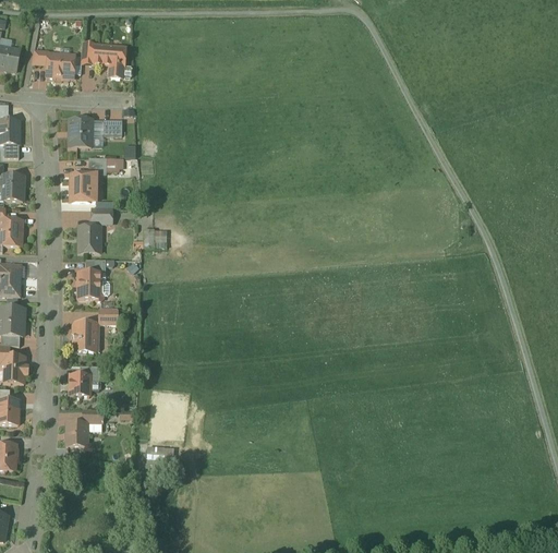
[(0,24),(8,27),(10,17),(0,14),(0,24)]
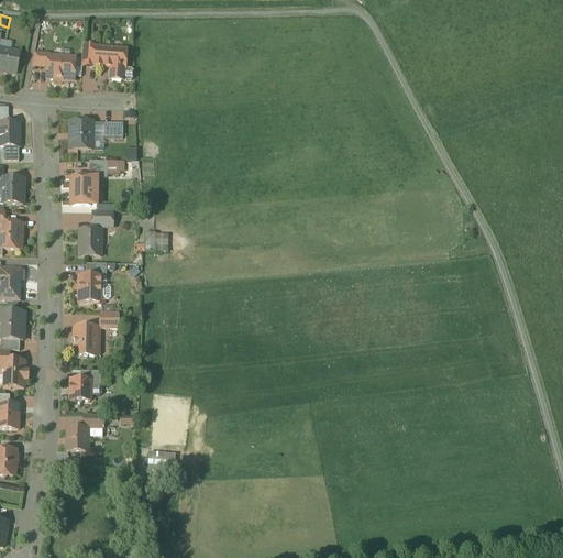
[(96,44),(84,43),(81,63),(95,64),(96,45),(96,44)]
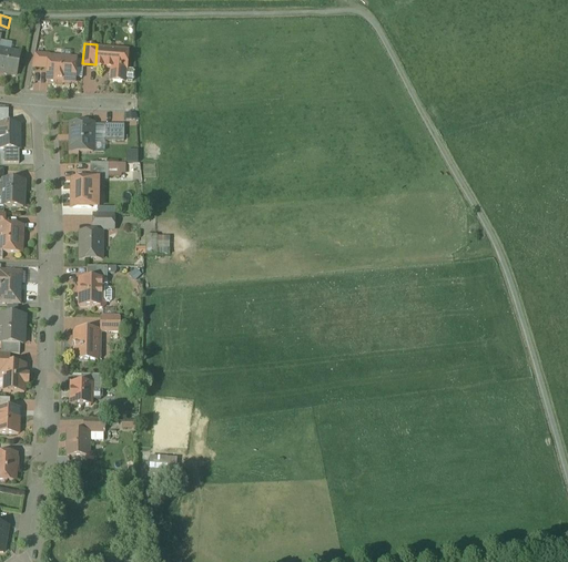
[(19,50),(0,46),(0,68),(3,69),(3,70),(16,72),(19,50)]
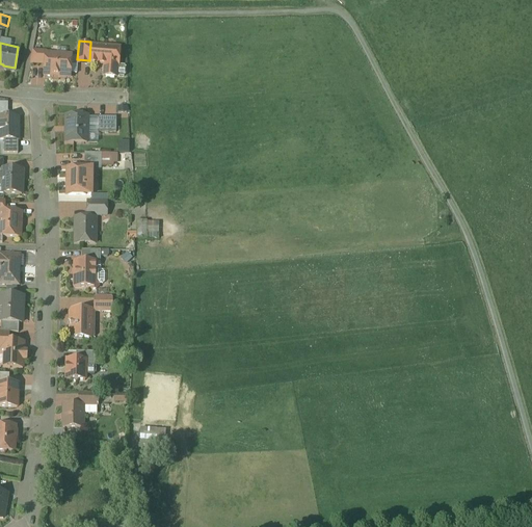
[(120,45),(90,43),(89,59),(105,61),(104,73),(116,74),(116,73),(117,62),(120,45)]
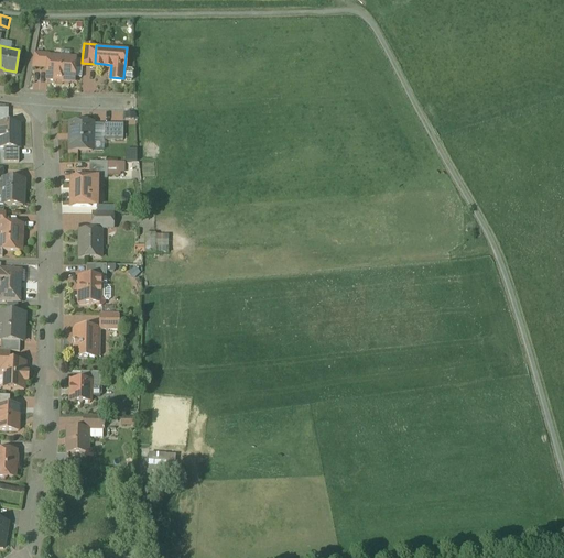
[(49,51),(34,50),(32,63),(47,65),(49,53),(49,51)]
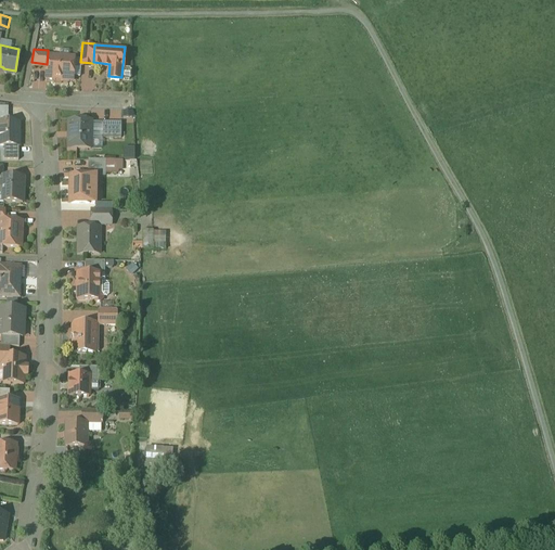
[(48,52),(47,64),(46,75),(69,77),(73,74),(73,63),(71,63),(71,55),(69,54),(48,52)]
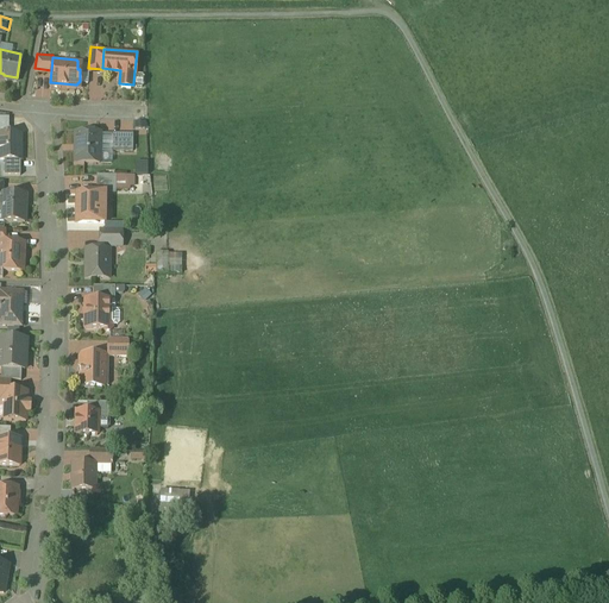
[(135,71),(133,83),(142,83),(142,82),(143,82),(144,74),(142,74),(143,71),(135,71)]
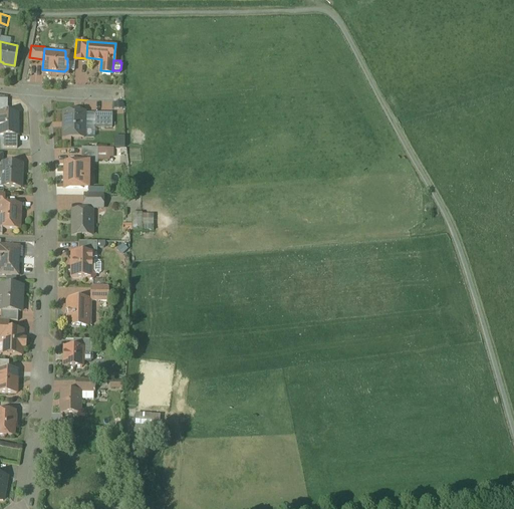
[(7,109),(0,108),(0,131),(17,131),(17,109),(7,109)]
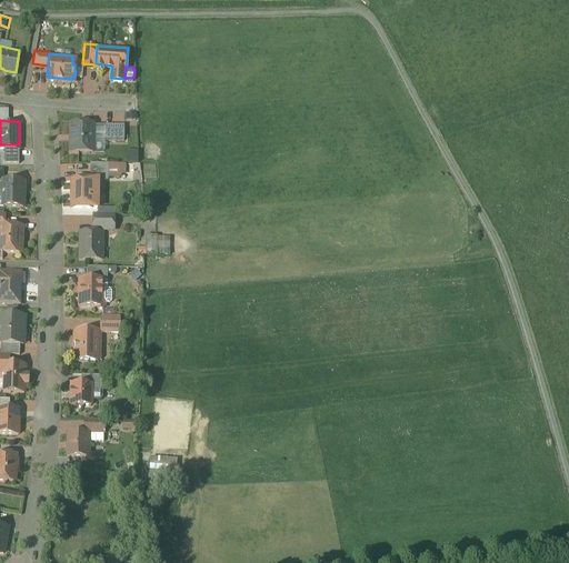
[(93,121),(71,121),(71,122),(72,122),(72,136),(71,136),(71,148),(93,148),(93,121)]
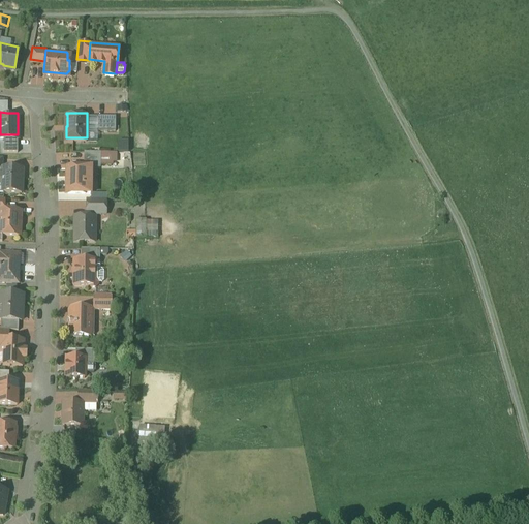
[(116,113),(97,113),(97,127),(116,127),(116,113)]
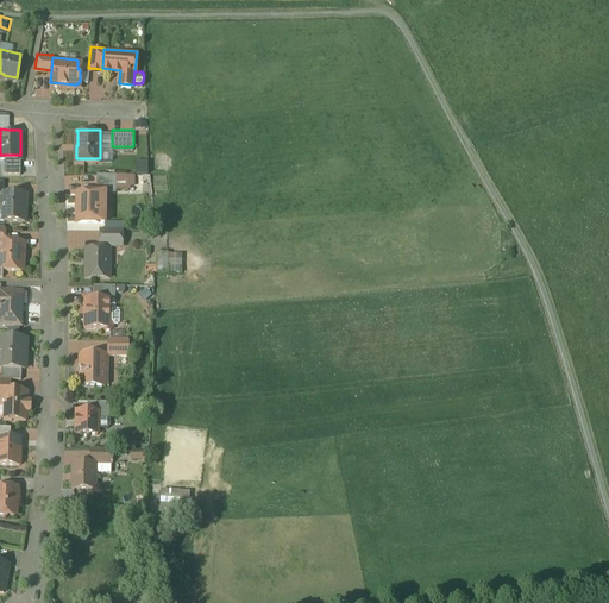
[(115,171),(96,171),(96,186),(115,187),(115,171)]
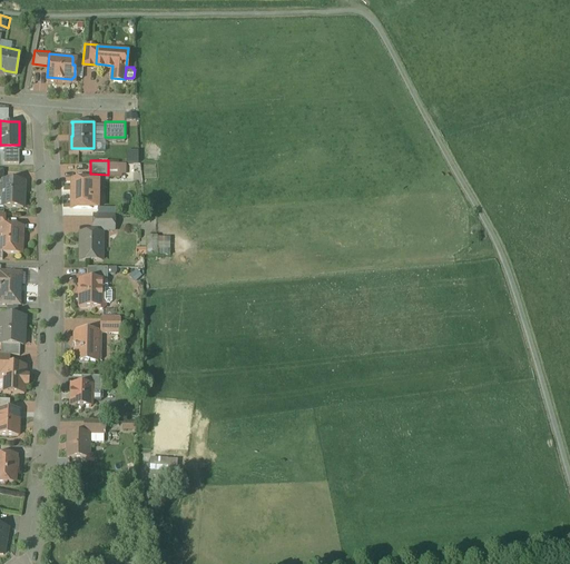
[(25,178),(1,177),(0,194),(3,198),(3,203),(23,204),(23,194),(22,193),(23,179),(25,179),(25,178)]
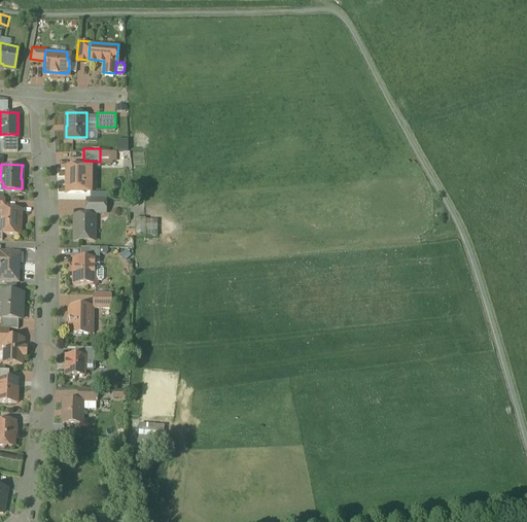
[(85,164),(67,164),(66,189),(85,189),(85,164)]
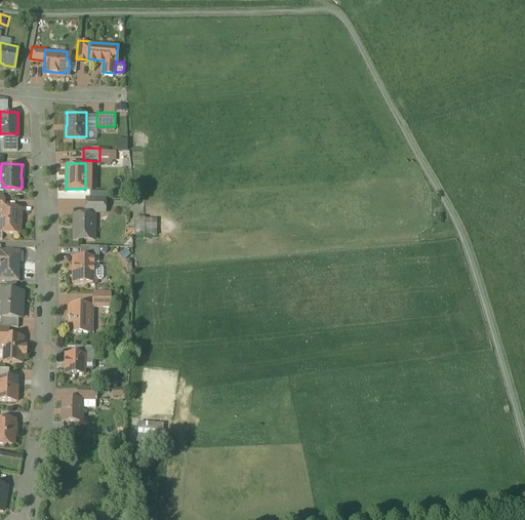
[(105,196),(86,195),(86,209),(87,209),(87,212),(92,212),(92,209),(105,209),(105,196)]
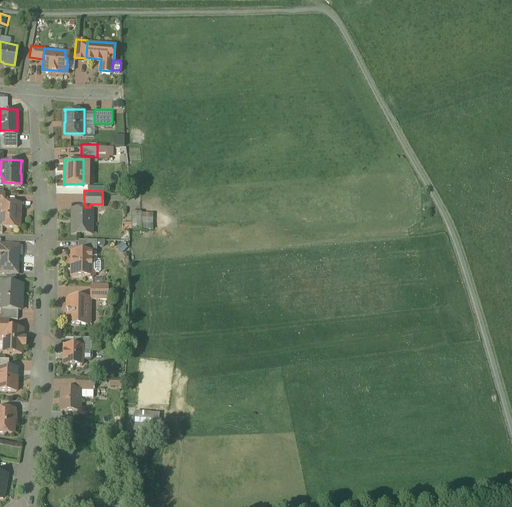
[(4,201),(0,200),(0,223),(2,224),(19,225),(20,202),(4,201)]
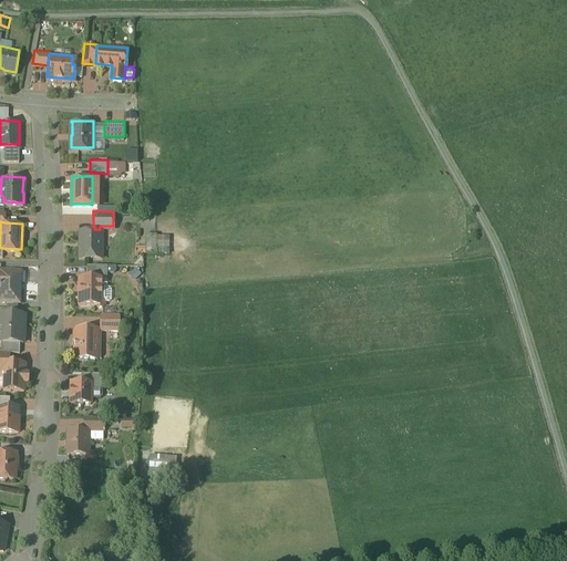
[(94,229),(80,229),(80,255),(102,255),(102,245),(100,242),(100,229),(94,229)]
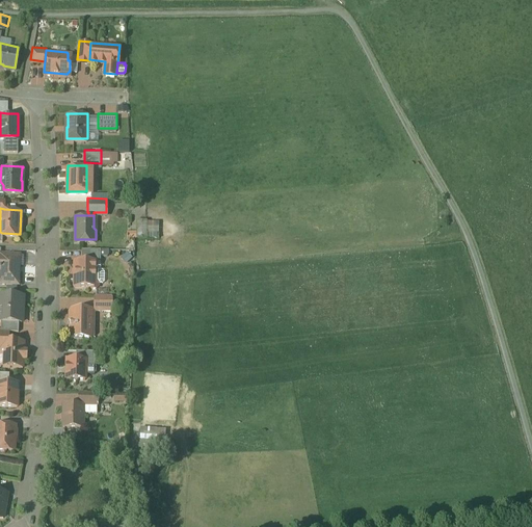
[(138,217),(139,234),(161,234),(160,216),(138,217)]
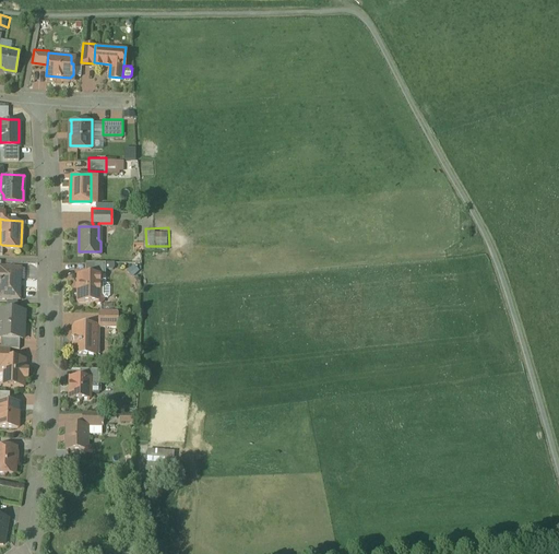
[(106,259),(86,259),(85,271),(100,271),(100,272),(105,272),(106,259)]
